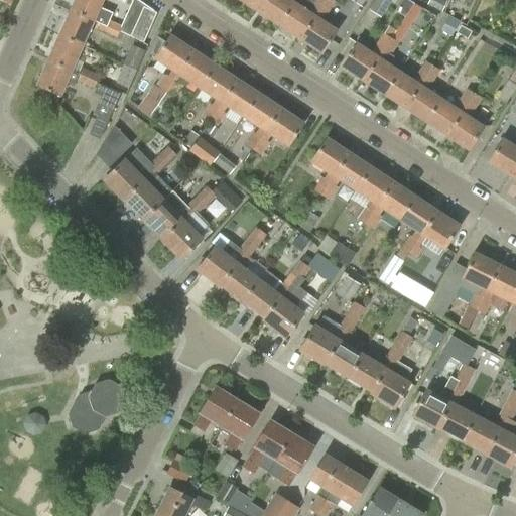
[(78,3),(74,13),(94,22),(100,25),(98,30),(108,34),(113,23),(108,21),(111,14),(100,9),(104,0),(75,0),(75,2),(78,3)]
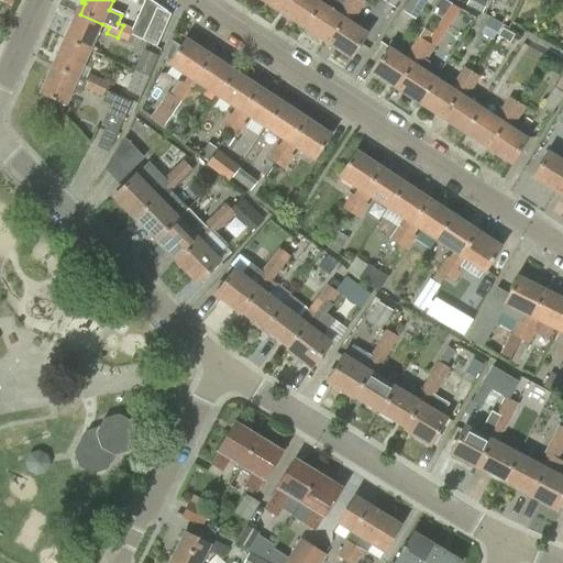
[(260,0),(280,13),(288,0),(260,0)]
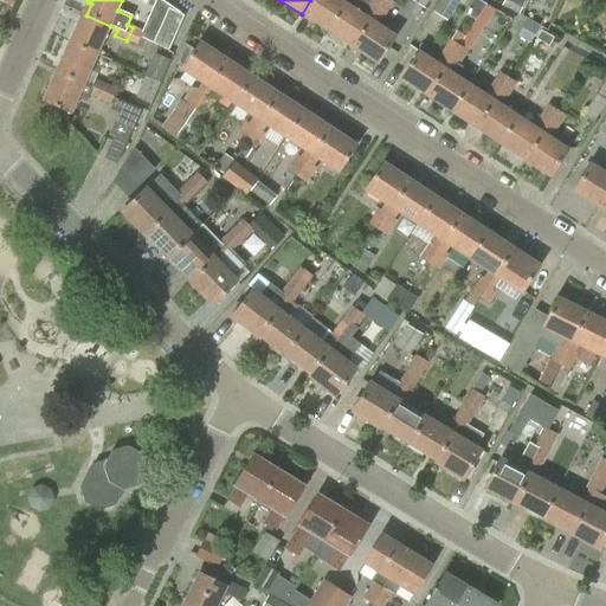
[(310,0),(302,14),(326,31),(343,4),(337,0),(310,0)]
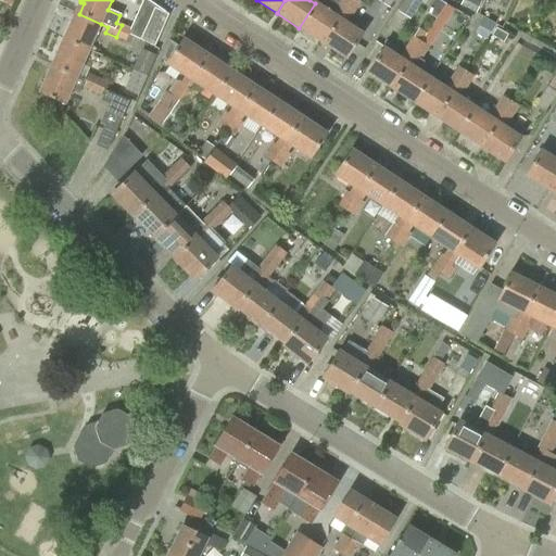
[(299,28),(321,42),(350,0),(339,0),(336,5),(337,7),(331,14),(315,3),(299,28)]
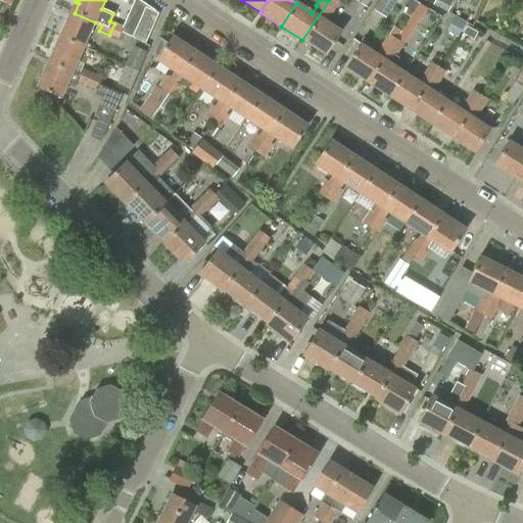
[(336,0),(329,0),(302,40),(324,54),(339,32),(325,21),(329,14),(331,15),(339,2),(336,0)]
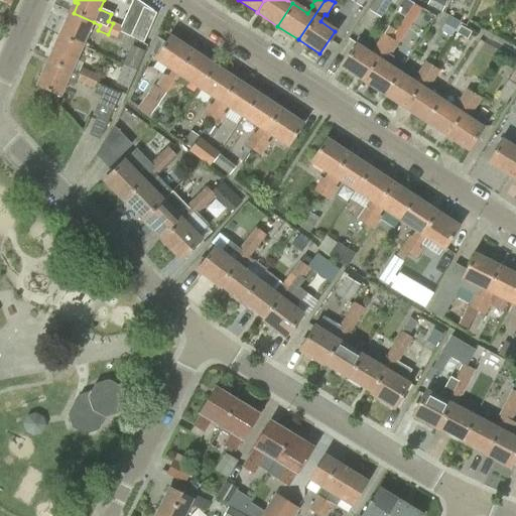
[(375,0),(369,10),(381,18),(392,0),(375,0)]
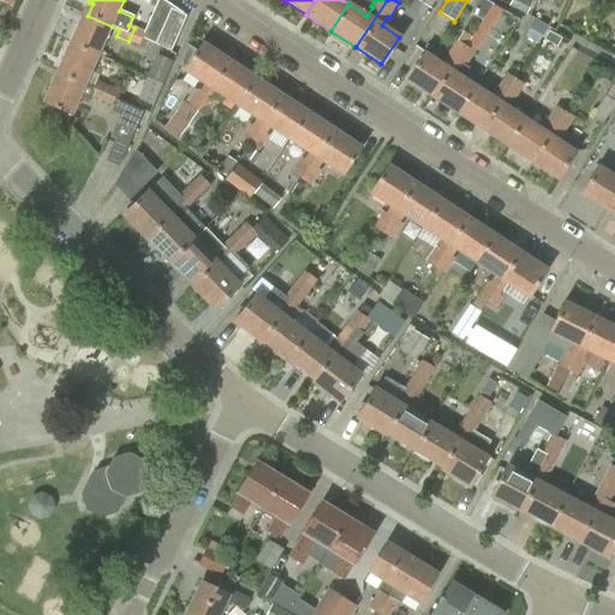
[(479,0),(472,12),(483,19),(491,7),(481,0),(479,0)]
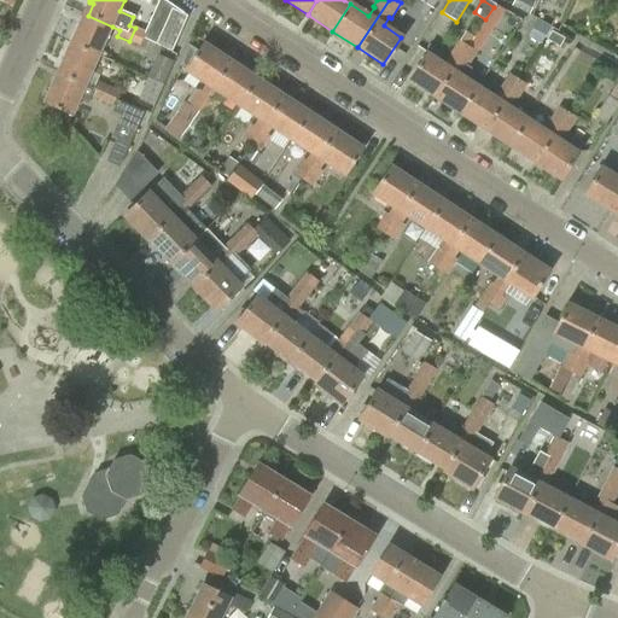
[(169,15),(156,44),(172,51),(185,22),(169,15)]
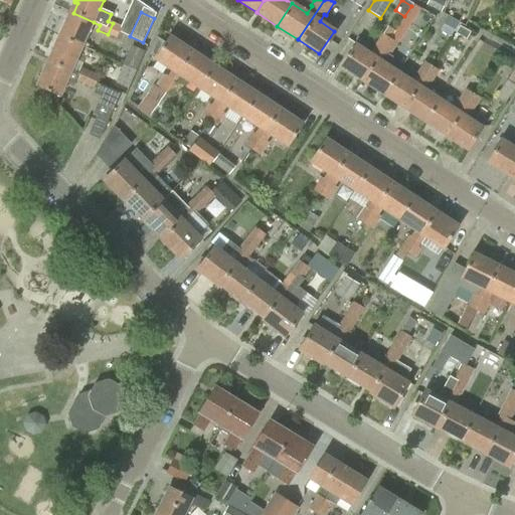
[(65,21),(58,36),(82,47),(94,22),(73,13),(68,23),(65,21)]
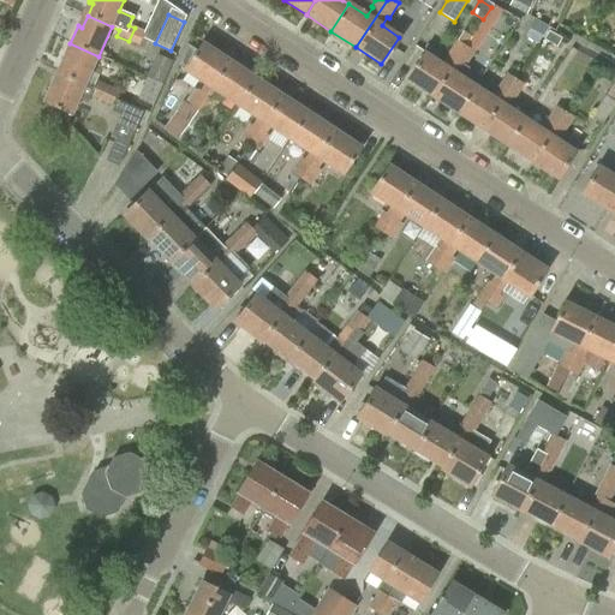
[(548,28),(533,21),(525,36),(537,45),(548,28)]
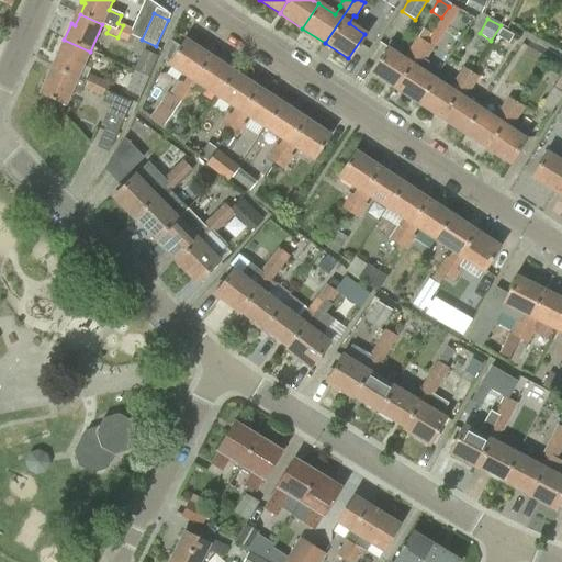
[(132,30),(123,25),(117,37),(126,42),(132,30)]
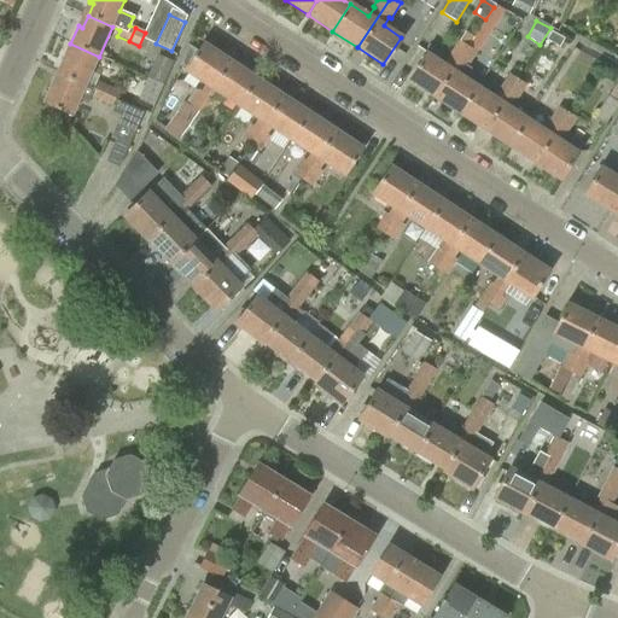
[(465,31),(459,40),(467,46),(473,36),(465,31)]
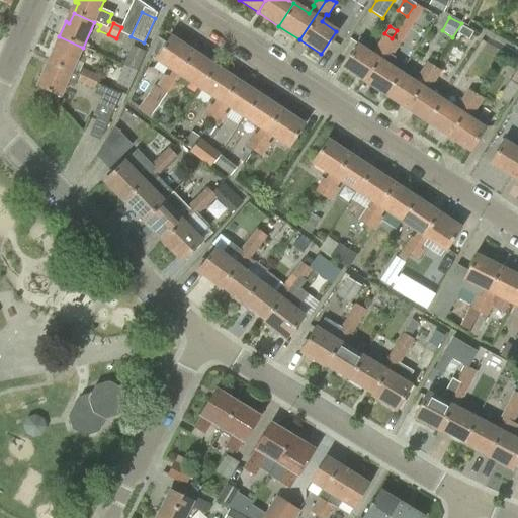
[(461,26),(457,33),(468,39),(472,32),(461,26)]
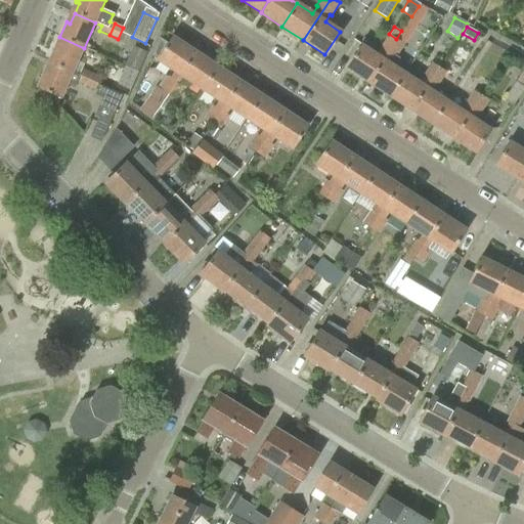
[(382,48),(377,56),(361,46),(346,70),(367,84),(397,40),(389,34),(380,47),(382,48)]
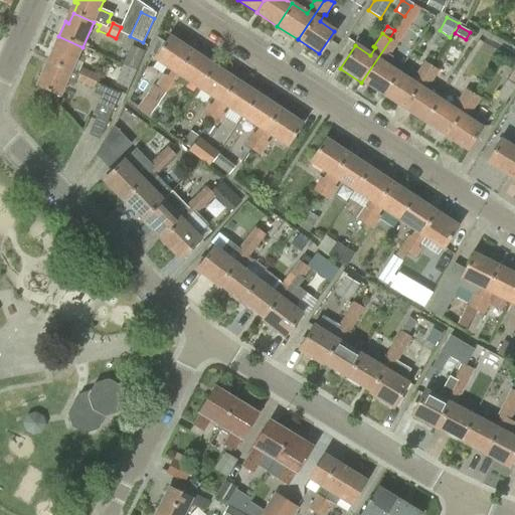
[(54,52),(50,62),(71,71),(76,59),(82,47),(58,36),(51,51),(54,52)]
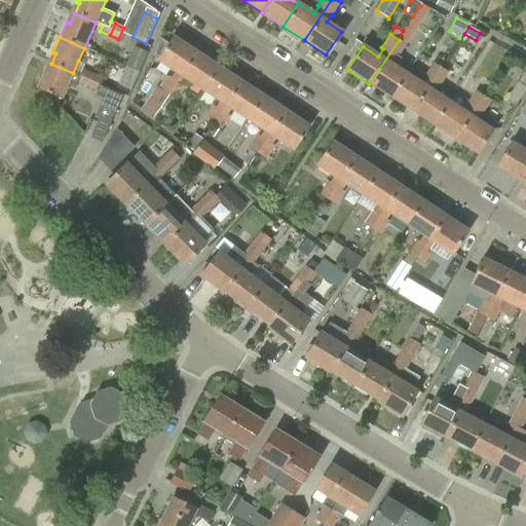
[(160,89),(167,96),(196,52),(174,37),(158,61),(175,71),(171,77),(168,76),(160,89)]
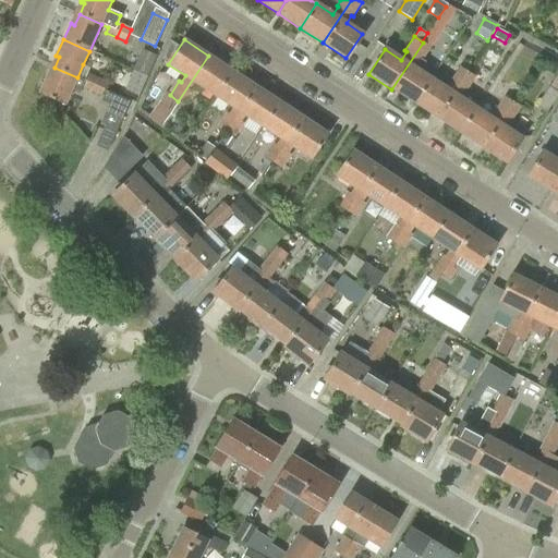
[(423,43),(391,89),(413,105),(431,79),(414,69),(421,60),(422,61),(431,48),(423,43)]
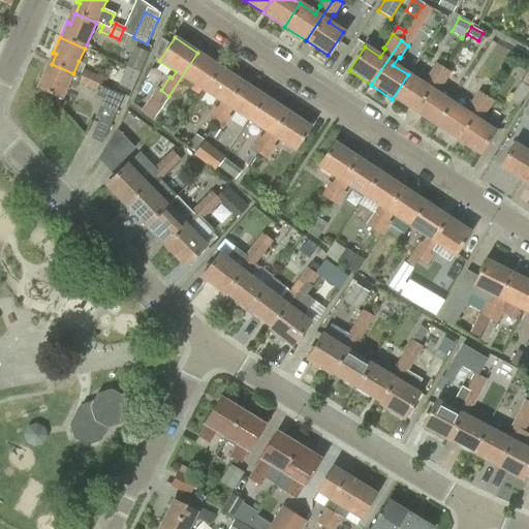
[(134,47),(126,66),(139,71),(148,53),(134,47)]
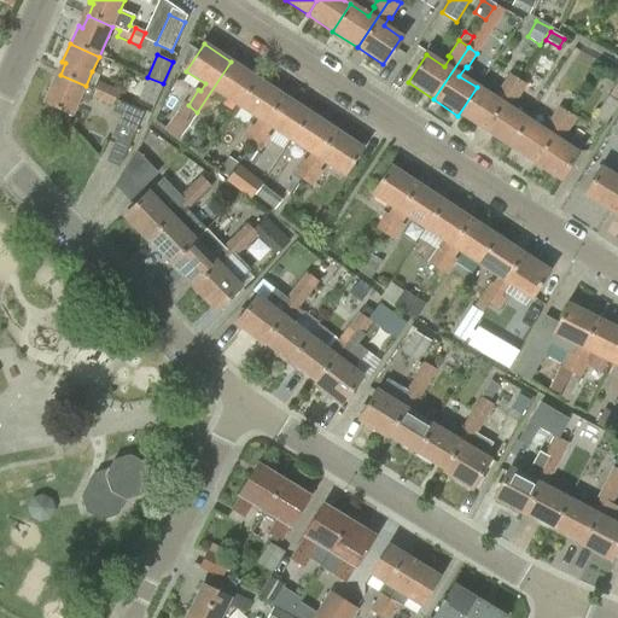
[(220,93),(239,106),(257,79),(231,62),(197,112),(207,118),(217,103),(215,100),(220,93)]
